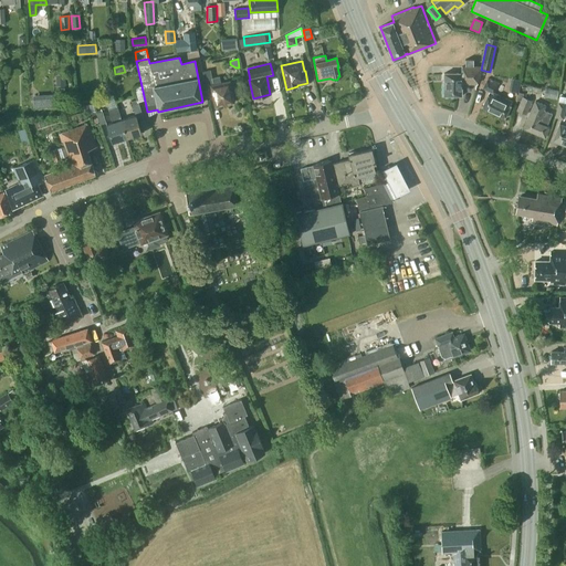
[(477,84),(481,66),(461,66),(461,73),(443,73),(443,96),(462,96),(462,84),(477,84)]
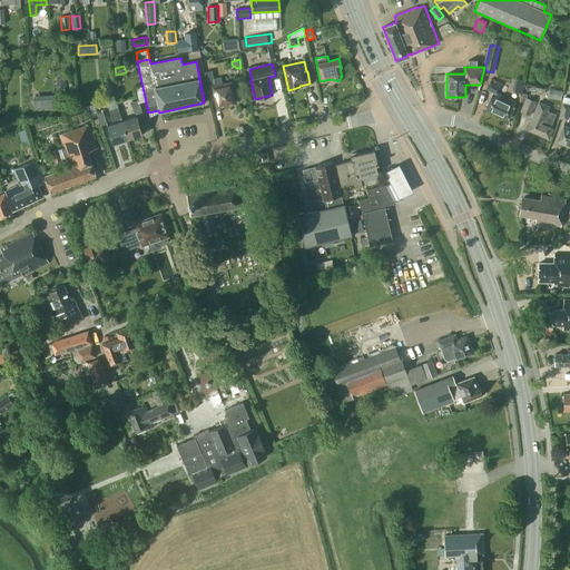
[(214,79),(212,70),(204,72),(206,86),(214,84),(215,87),(213,87),(217,107),(235,102),(231,84),(223,85),(220,78),(214,79)]
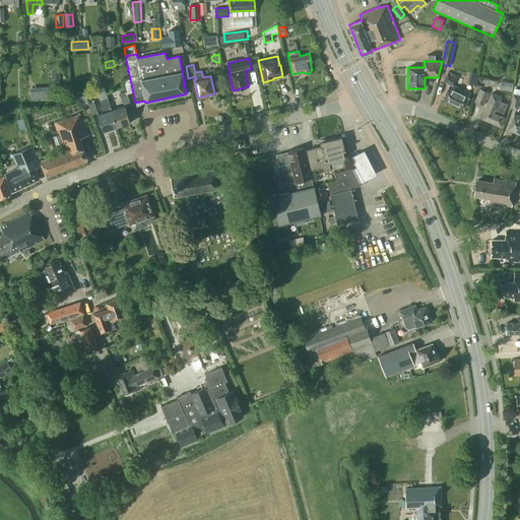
[(471,81),(478,83),(480,72),(473,70),(471,81)]
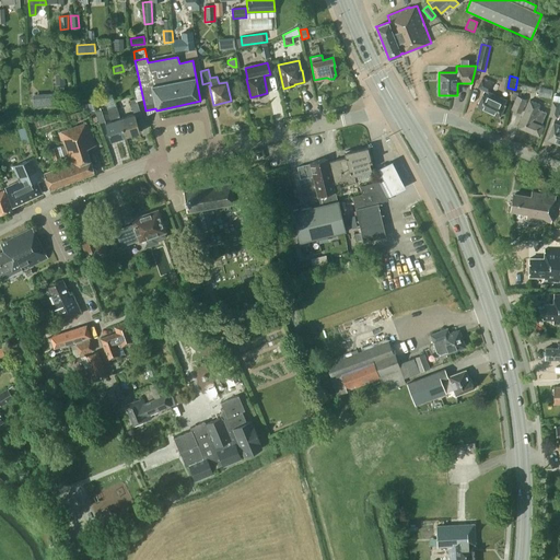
[(506,101),(496,95),(488,92),(492,82),(482,77),(477,86),(483,90),(476,106),(488,112),(499,117),(506,101)]
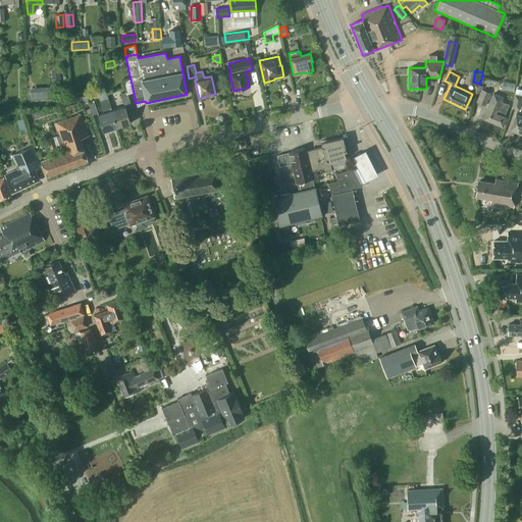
[(506,81),(505,89),(517,90),(518,82),(506,81)]
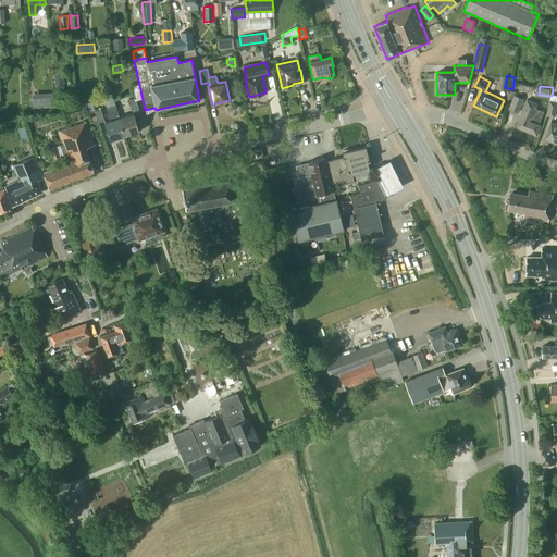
[(35,93),(36,104),(56,104),(56,91),(35,93)]
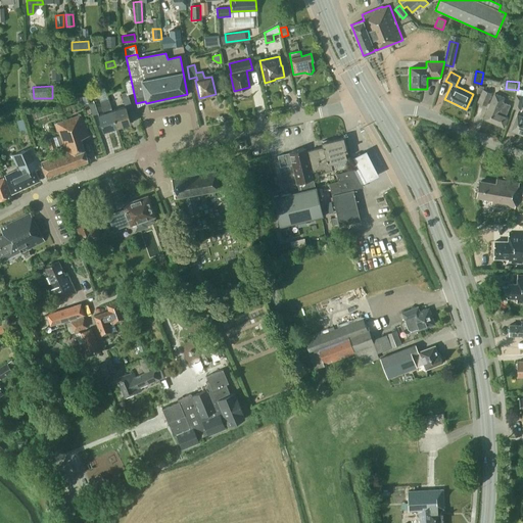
[(491,93),(484,91),(484,87),(479,86),(478,93),(480,94),(477,102),(486,106),(491,93)]
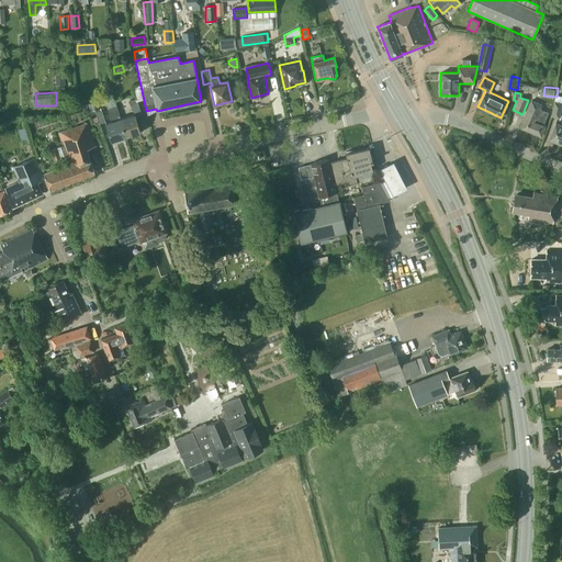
[(120,120),(125,137),(139,133),(136,119),(142,117),(136,99),(130,101),(134,115),(120,120)]
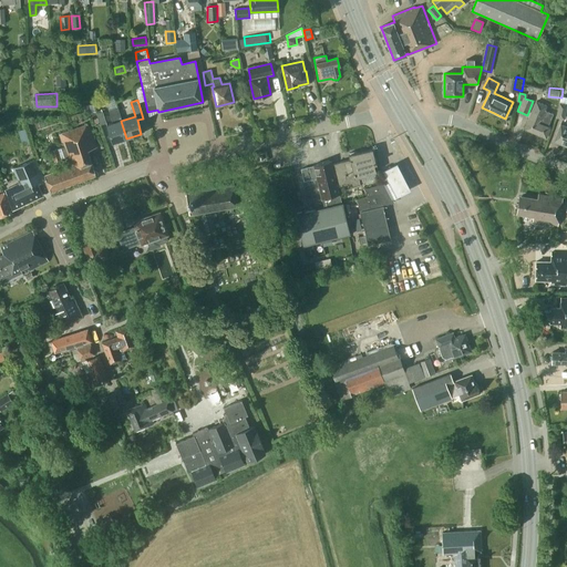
[(524,129),(535,134),(546,138),(550,127),(548,126),(553,114),(544,110),(546,105),(536,101),(524,129)]
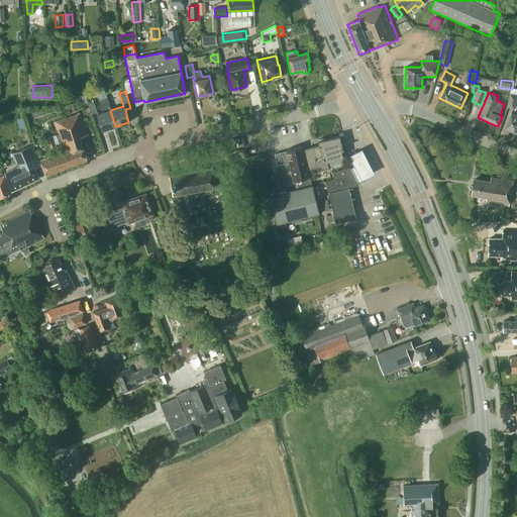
[(516,96),(516,95),(510,94),(507,107),(514,109),(516,96)]
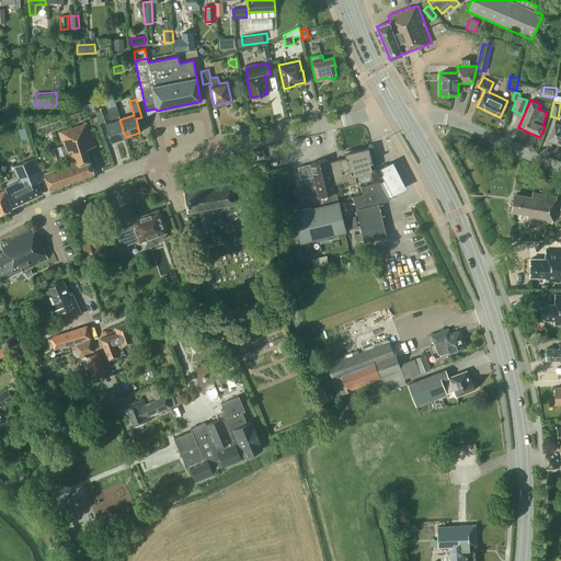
[(125,137),(119,119),(116,106),(107,110),(109,115),(111,114),(113,121),(105,124),(111,141),(125,137)]
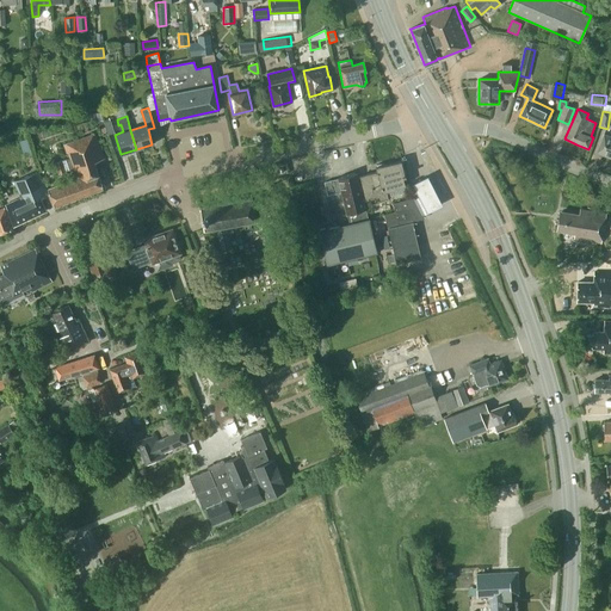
[(113,133),(110,119),(103,122),(107,135),(113,133)]
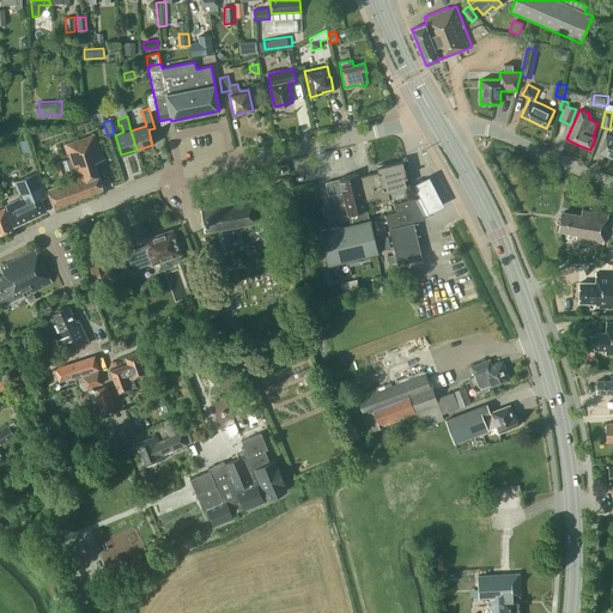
[(104,159),(95,134),(64,145),(76,180),(48,190),(54,208),(103,189),(95,163),(104,159)]
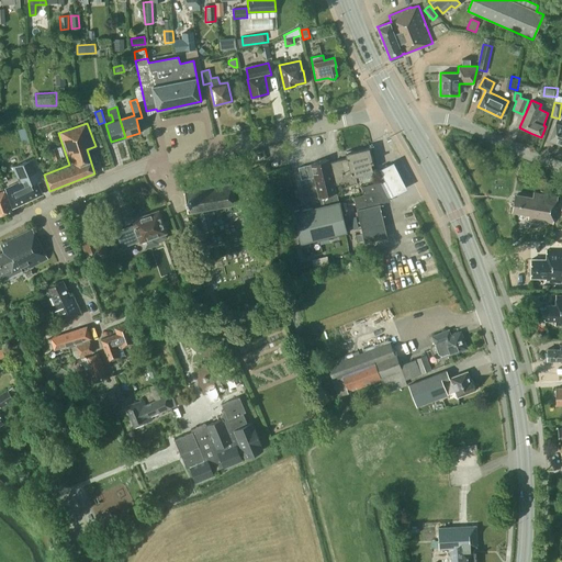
[(561,145),(561,125),(555,123),(549,141),(561,145)]
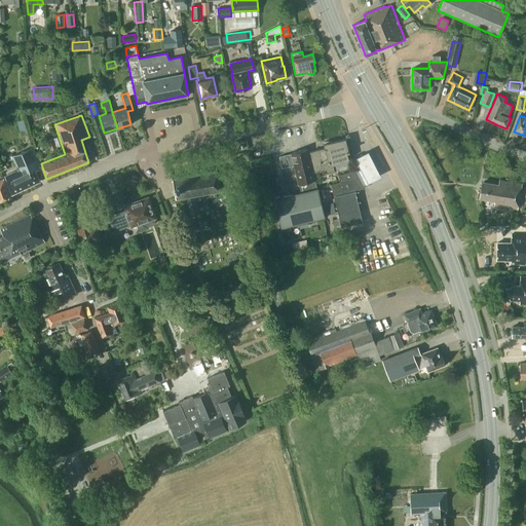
[(28,118),(21,119),(24,134),(30,133),(28,118)]
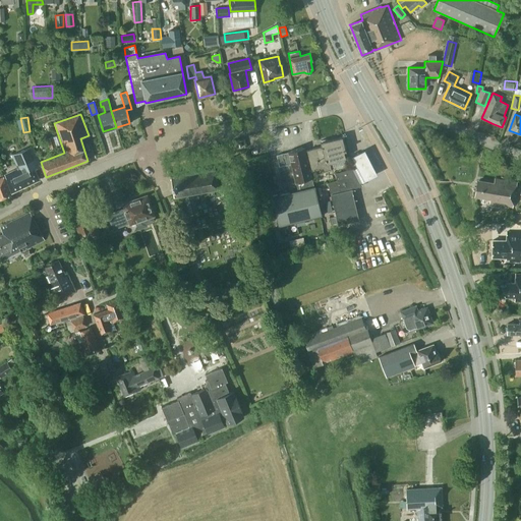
[(56,147),(53,136),(46,138),(49,149),(56,147)]
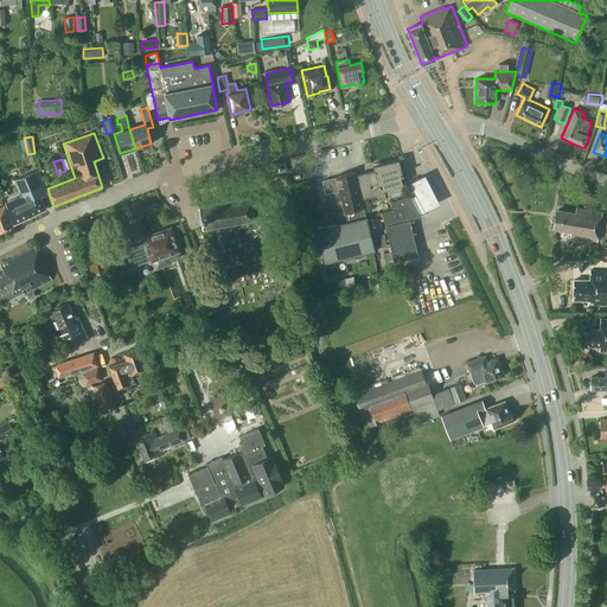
[(325,227),(315,229),(324,263),(355,256),(375,251),(366,217),(365,217),(363,208),(364,208),(362,199),(375,197),(376,199),(385,197),(385,196),(402,192),(400,184),(402,184),(400,176),(403,176),(402,173),(403,173),(400,161),(398,161),(398,160),(382,164),(382,163),(374,164),(375,165),(374,166),(375,171),(356,176),(355,172),(336,177),(328,179),(330,184),(330,187),(331,192),(339,191),(344,212),(346,222),(325,227)]
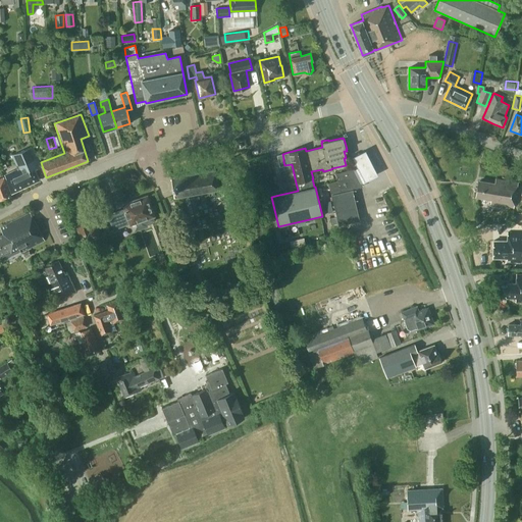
[(40,165),(33,147),(12,155),(17,169),(4,175),(11,194),(39,179),(34,168),(40,165)]
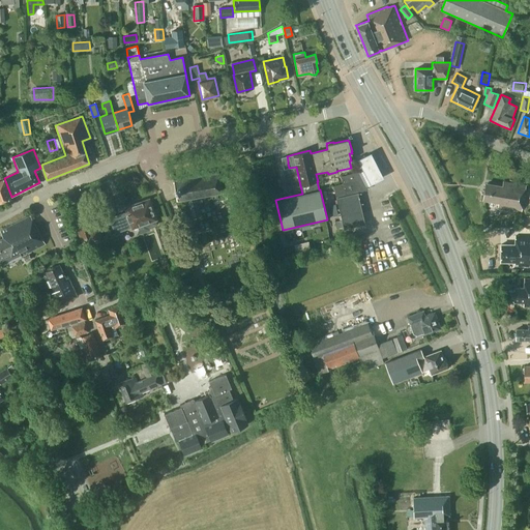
[(371,151),(357,157),(370,182),(383,176),(371,151)]
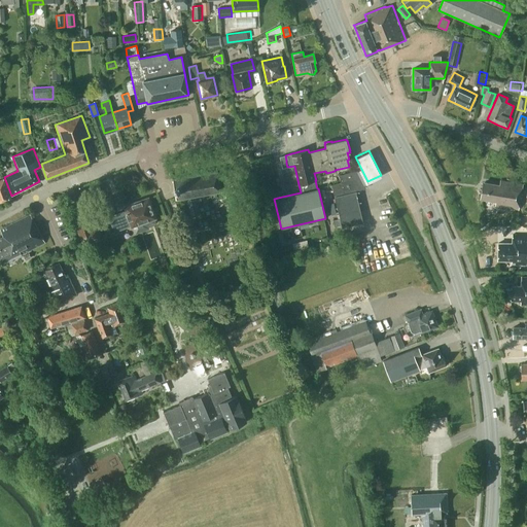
[(220,189),(217,171),(172,179),(175,198),(220,189)]
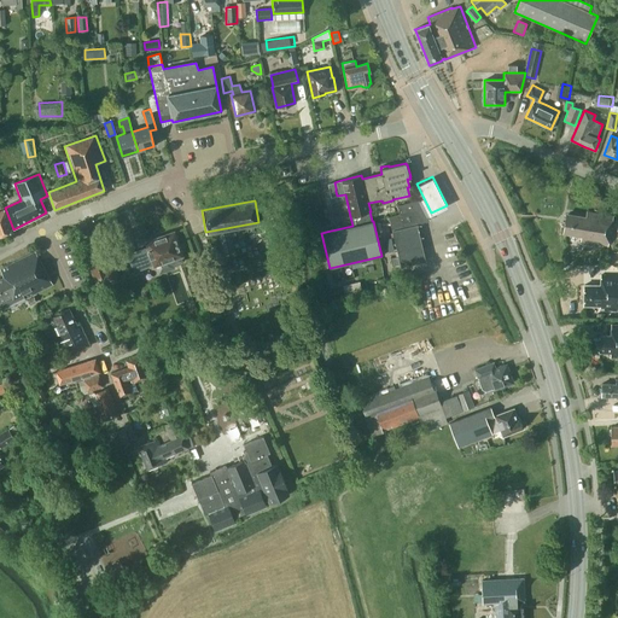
[(420,222),(415,202),(397,205),(400,215),(389,217),(398,256),(390,258),(392,266),(400,264),(401,267),(425,261),(418,228),(417,223),(420,222)]
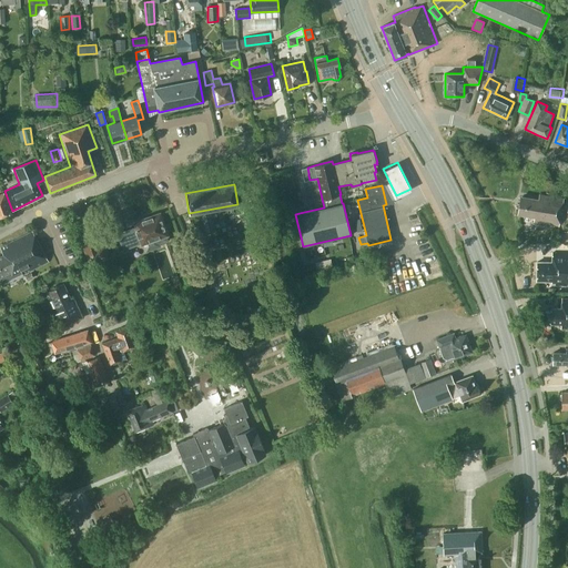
[(0,194),(0,217),(11,213),(3,193),(0,194)]
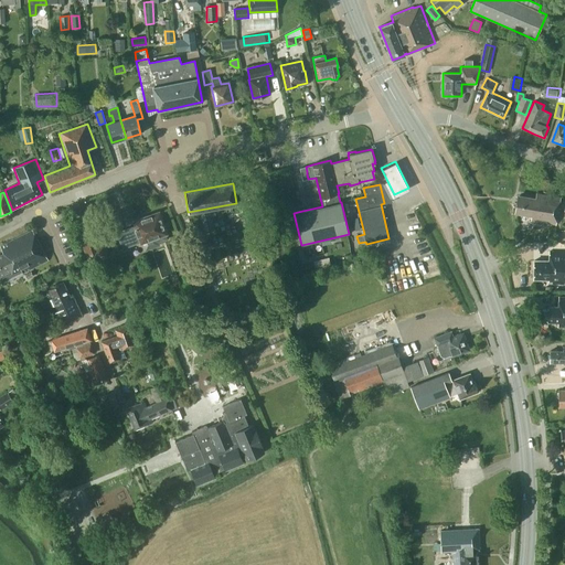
[(518,195),(514,213),(531,216),(530,221),(555,225),(561,198),(536,193),(535,199),(518,195)]
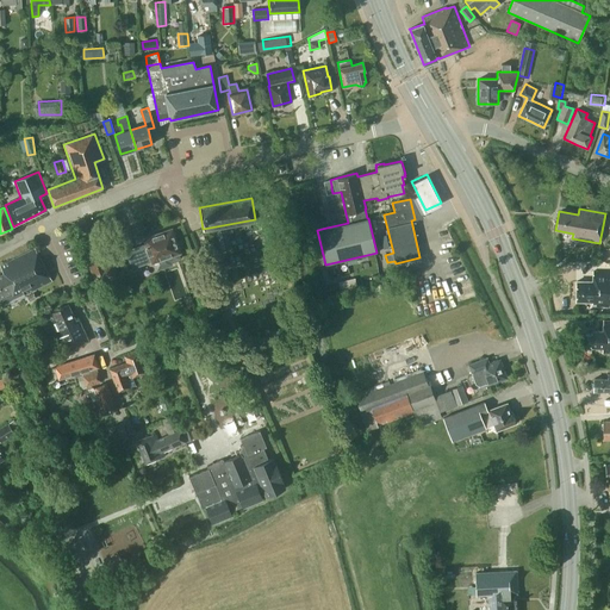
[(147,244),(126,251),(132,268),(150,261),(149,257),(151,256),(153,261),(154,261),(156,267),(161,265),(162,268),(172,265),(168,256),(179,251),(178,249),(179,244),(175,243),(170,230),(144,240),(147,244)]
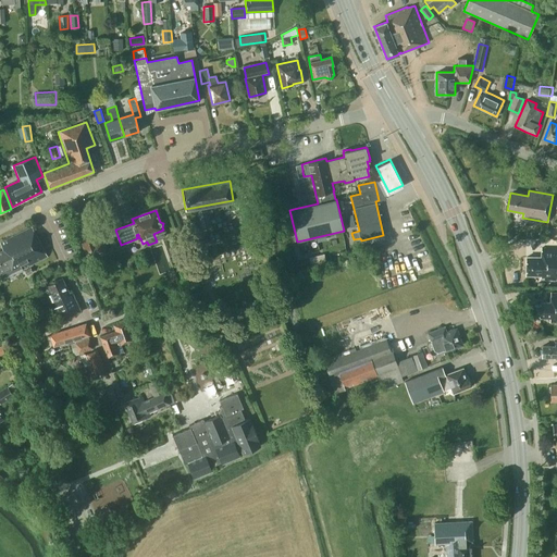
[(47,257),(32,227),(0,243),(0,244),(3,249),(0,250),(0,272),(11,267),(12,271),(20,267),(21,269),(47,257)]
